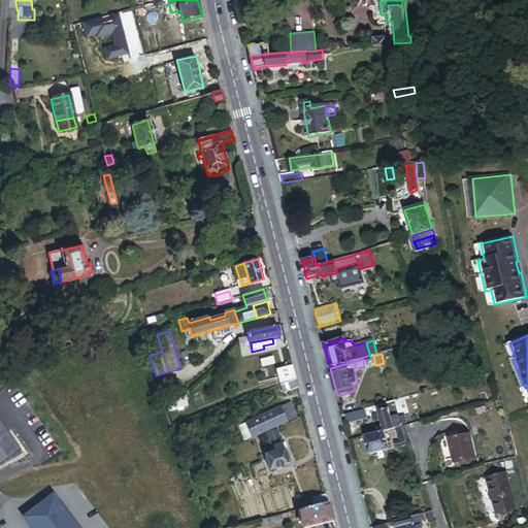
[(275,370),(279,386),(296,380),(292,365),(275,370)]
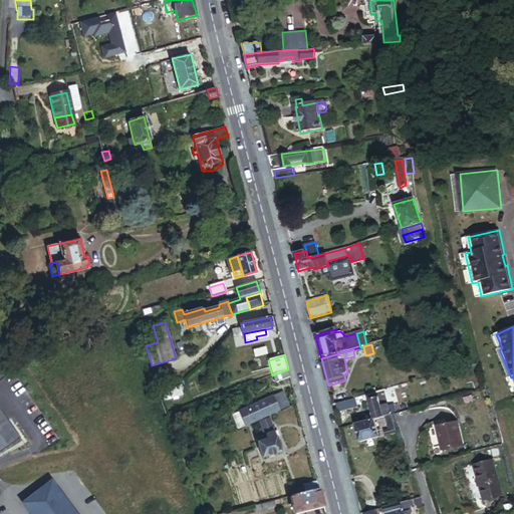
[(5,424),(0,416),(0,414),(3,412),(0,408),(0,380),(5,378),(0,366),(0,453),(21,440),(9,422),(5,424)]
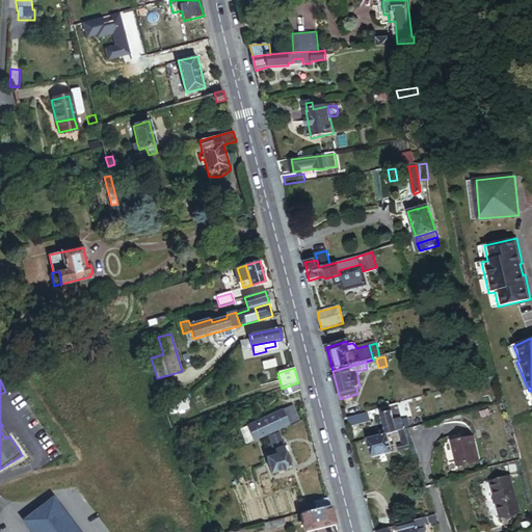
[(298,382),(282,389),(284,398),(300,392),(298,382)]
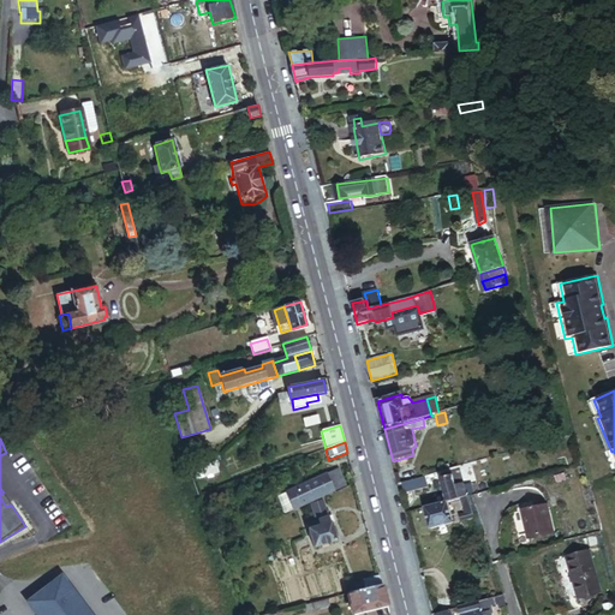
[(196,459),(198,466),(215,461),(213,454),(196,459)]
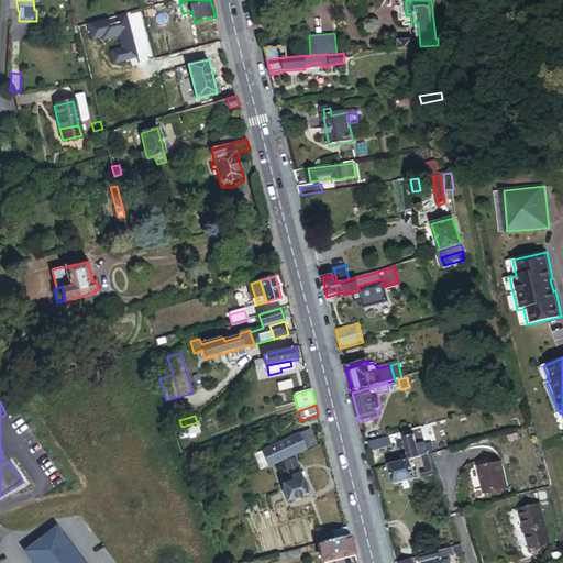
[(197,422),(181,427),(186,441),(187,444),(199,440),(197,433),(201,432),(198,421),(197,422)]
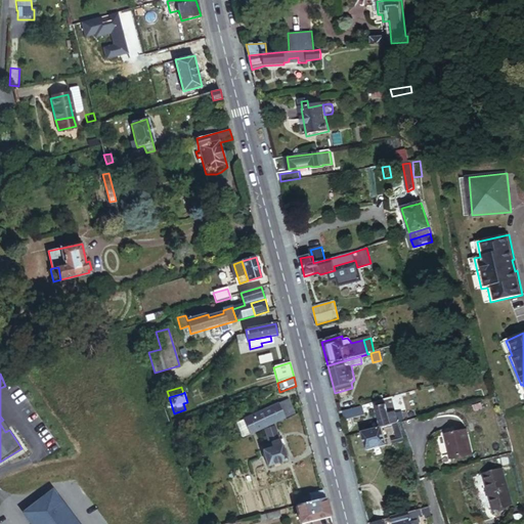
[(173,410),(169,397),(164,399),(168,411),(173,410)]
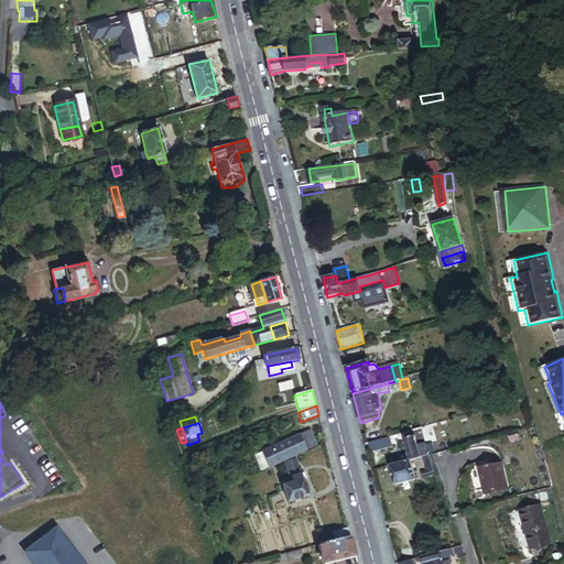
[(311,431),(300,435),(306,451),(317,446),(311,431)]
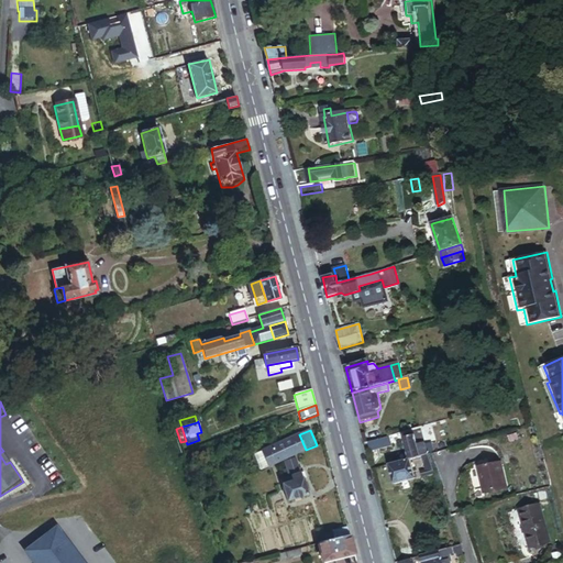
[(404,438),(409,459),(420,455),(428,453),(432,452),(430,443),(424,444),(422,433),(404,438)]
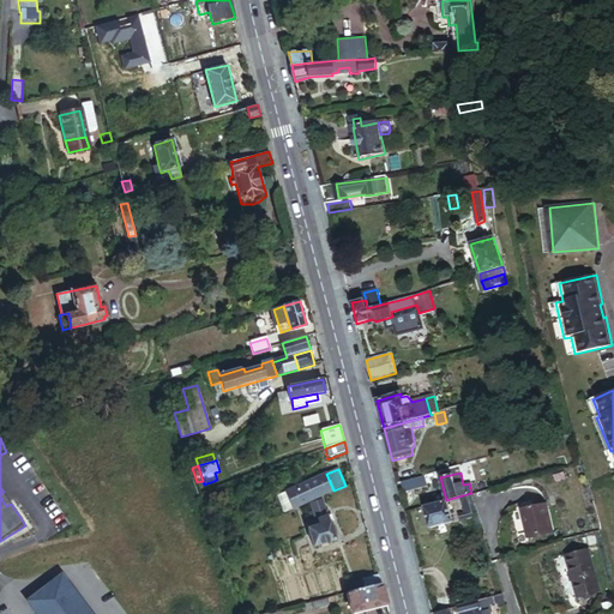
[(326,474),(280,494),(287,511),(333,491),(326,474)]
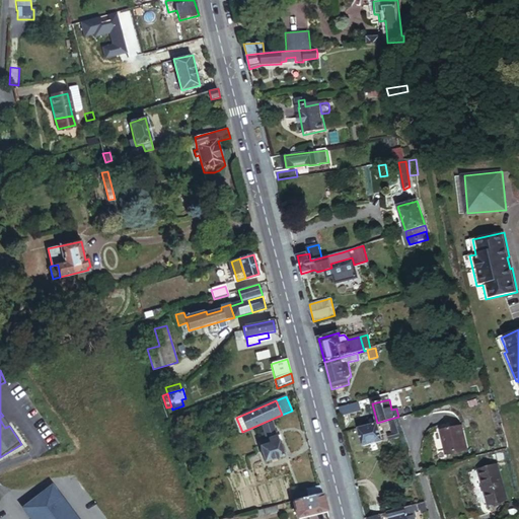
[(359,401),(339,408),(341,416),(361,411),(359,401)]
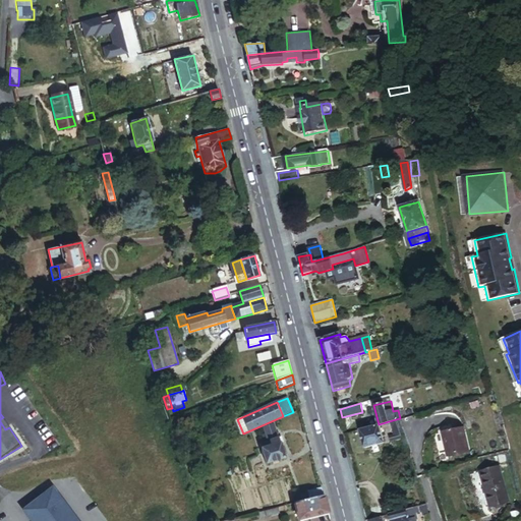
[(9,427),(3,417),(0,419),(0,421),(5,429),(9,427)]
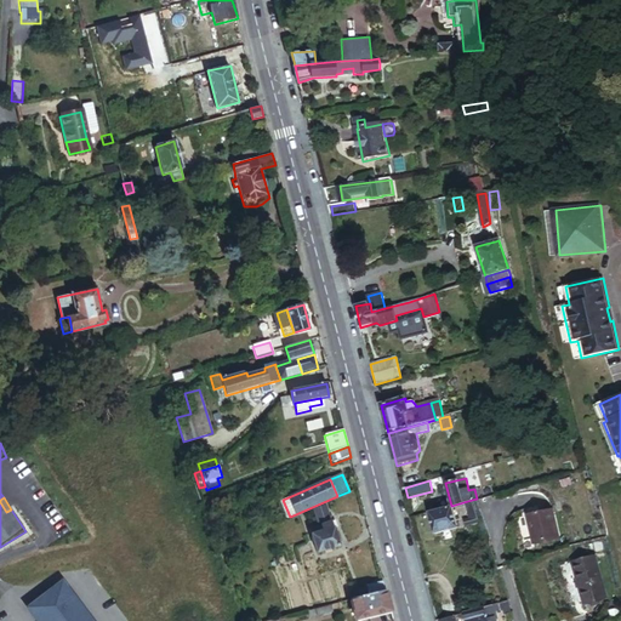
[(290,517),(283,500),(277,502),(284,519),(290,517)]
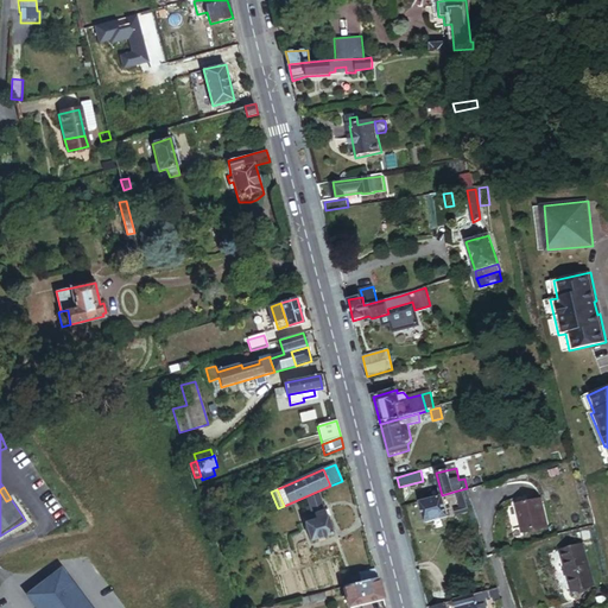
[(462,489),(454,492),(458,506),(453,508),(455,515),(469,512),(462,489)]
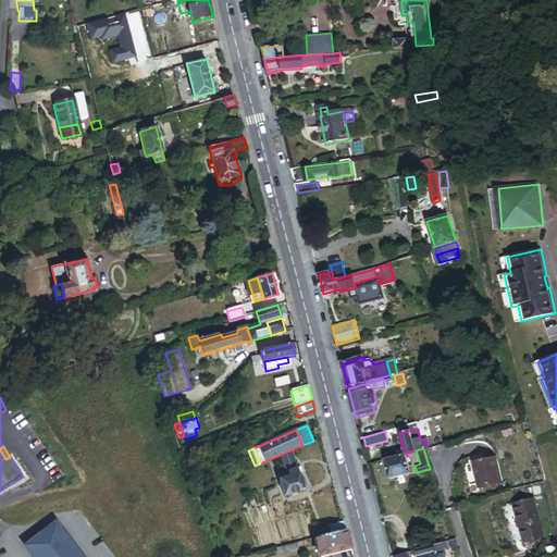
[(405,454),(385,459),(390,480),(410,473),(405,454)]
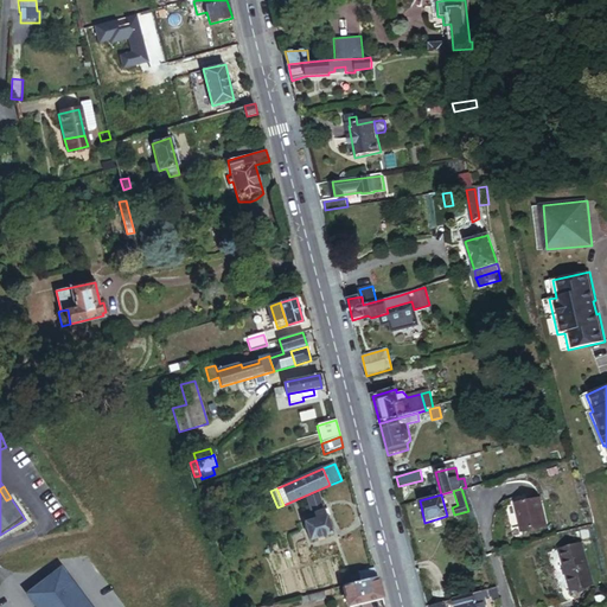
[(541,496),(517,500),(524,529),(548,523),(541,496)]
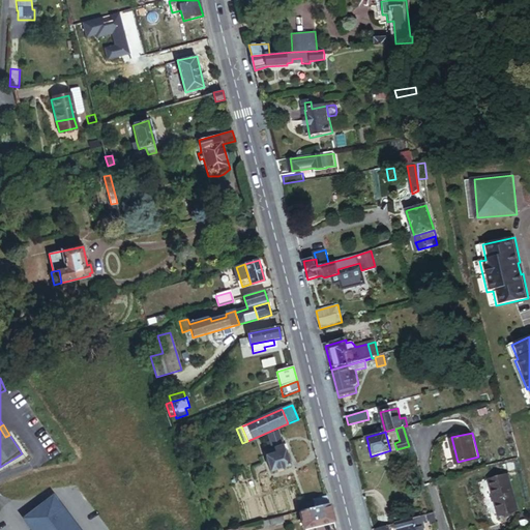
[(278,434),(267,437),(270,446),(281,443),(278,434)]
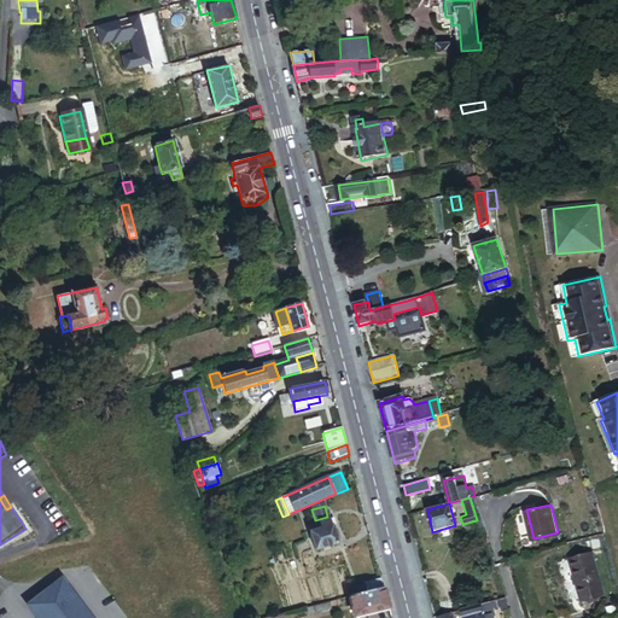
[(331,526),(328,520),(316,524),(312,525),(313,532),(309,532),(314,551),(338,543),(332,526),(331,526)]
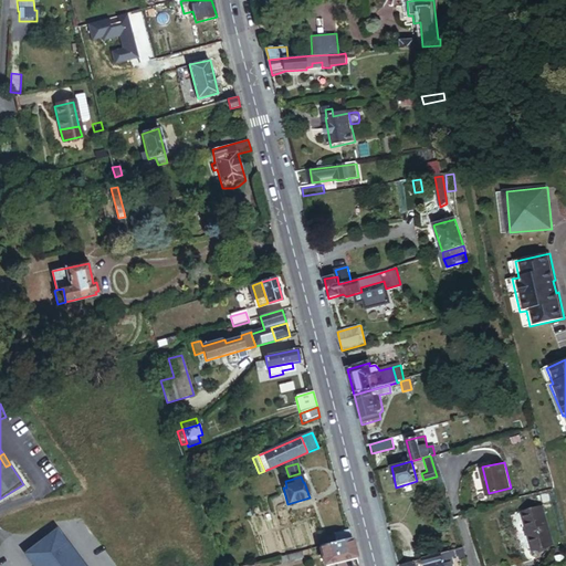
[(544,506),(525,511),(534,548),(553,544),(544,506)]
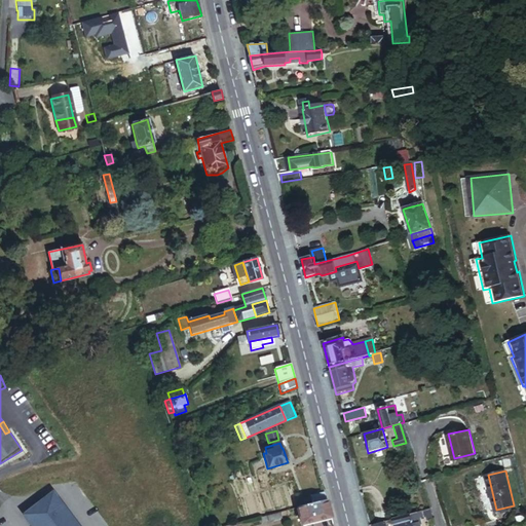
[(310,496),(312,503),(326,500),(324,493),(310,496)]
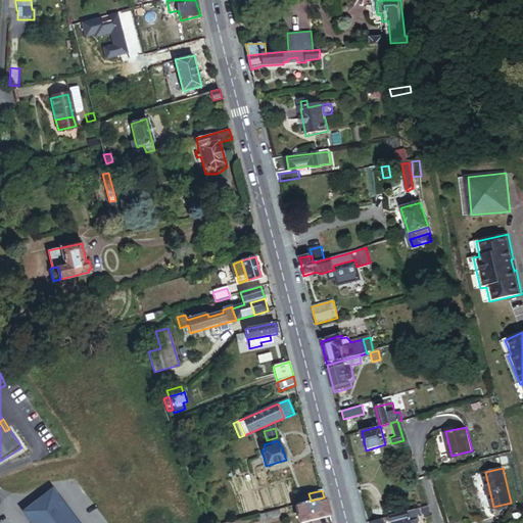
[(75,522),(51,491),(22,514),(30,522),(75,522)]
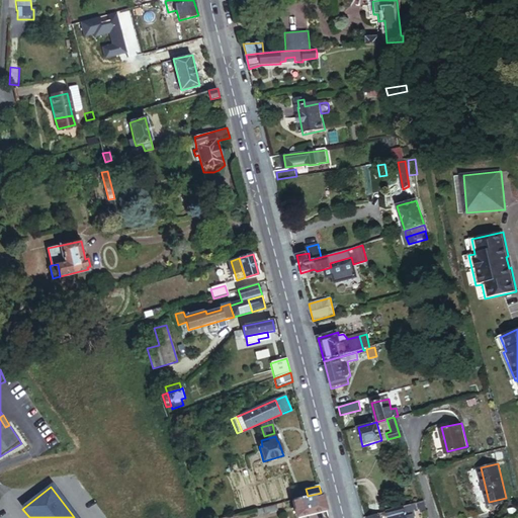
[(325,510),(321,493),(308,496),(292,500),(296,517),(325,510)]
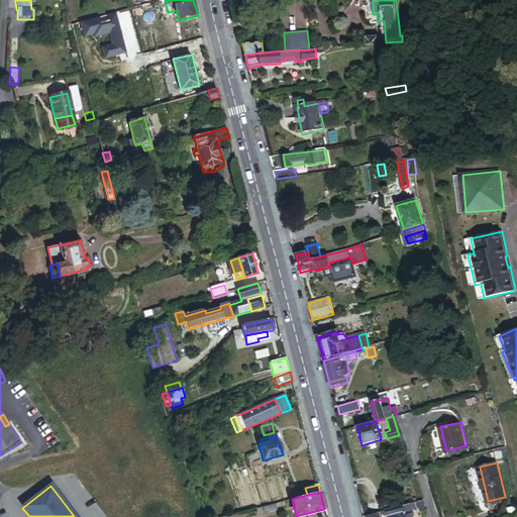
[(422,501),(388,511),(389,516),(417,516),(414,506),(419,505),(421,512),(425,511),(422,501)]
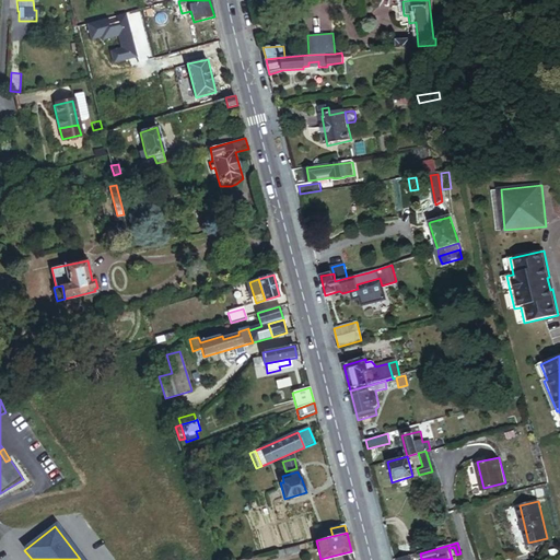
[(405,544),(391,548),(393,559),(394,559),(410,556),(408,545),(405,544)]
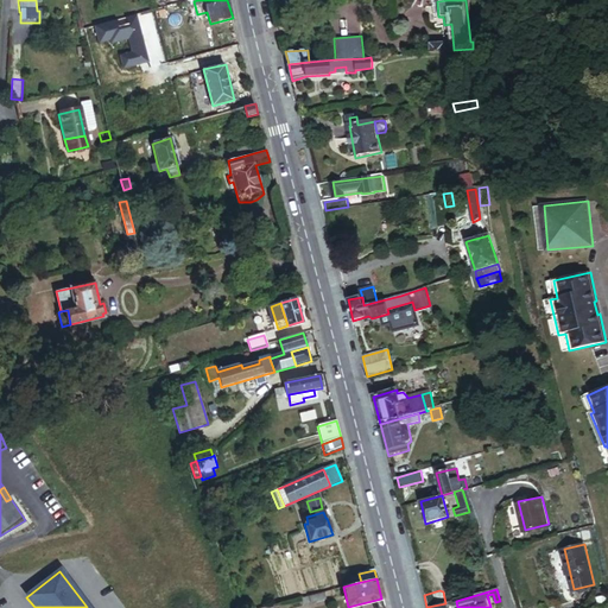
[(323,593),(301,599),(303,606),(325,600),(323,593)]
